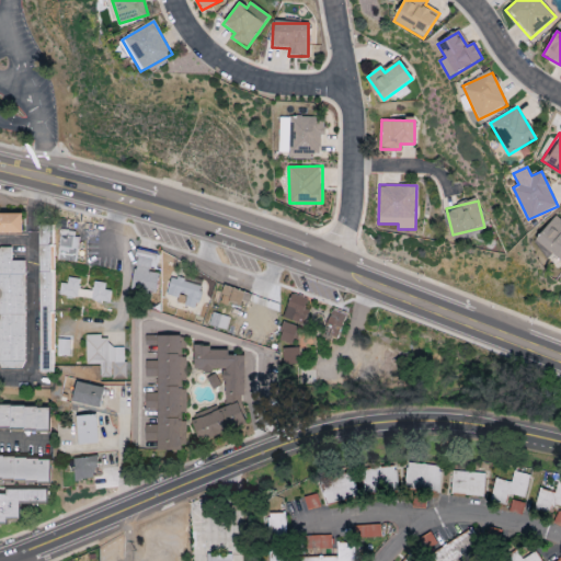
[(0,231),(22,232),(22,213),(0,213),(0,231)]
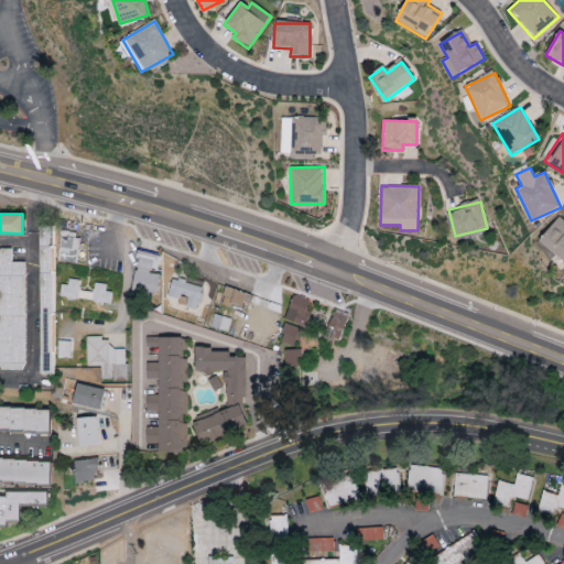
[(563,219),(559,216),(539,241),(563,260),(563,219)]
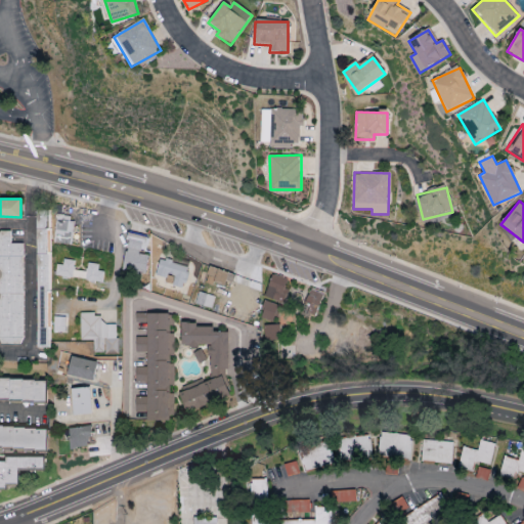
[(49,211),(37,211),(37,301),(48,301),(49,211)]
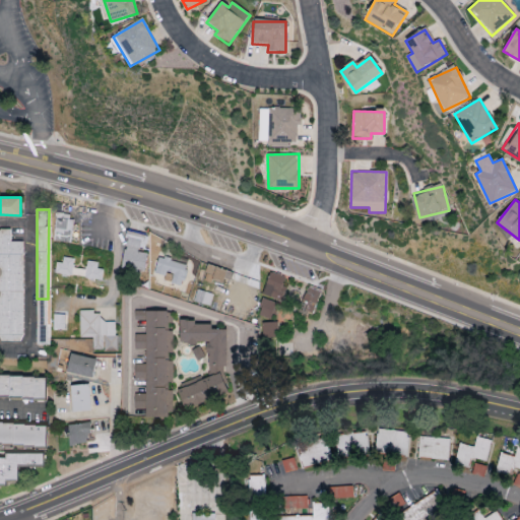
[(73,216),(56,214),(52,242),(70,244),(73,216)]
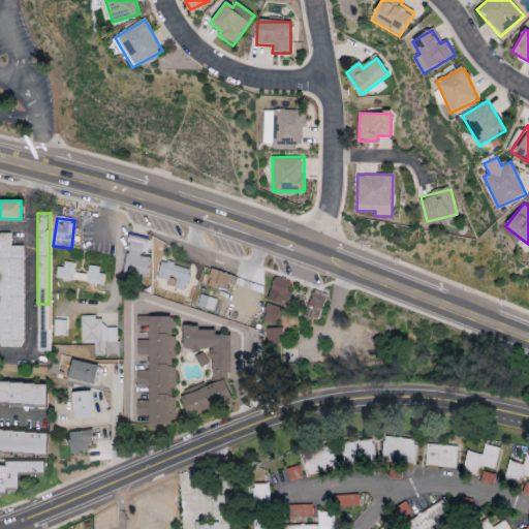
[(0,277),(0,341),(23,342),(23,246),(10,246),(10,234),(0,232),(0,277)]
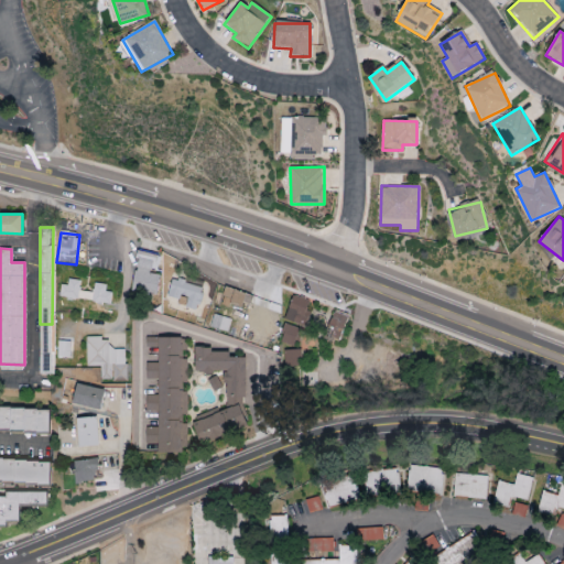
[(130,290),(155,295),(160,274),(155,273),(160,256),(139,251),(130,290)]
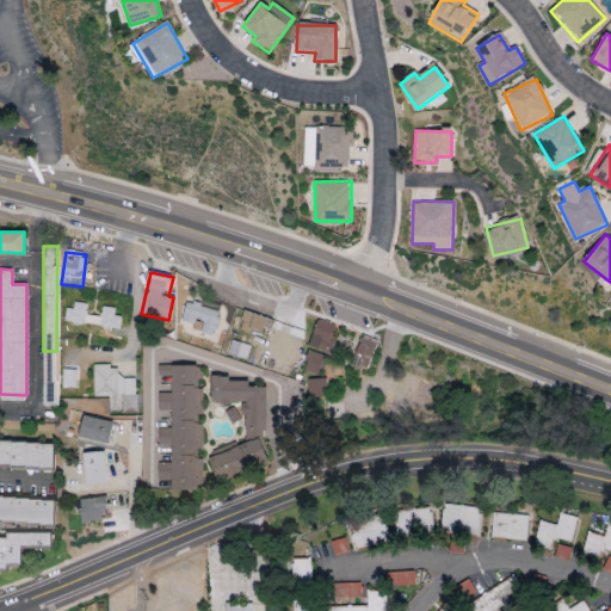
[(117,328),(118,308),(102,307),(100,316),(86,315),(86,303),(73,302),(73,309),(65,308),(63,323),(117,328)]
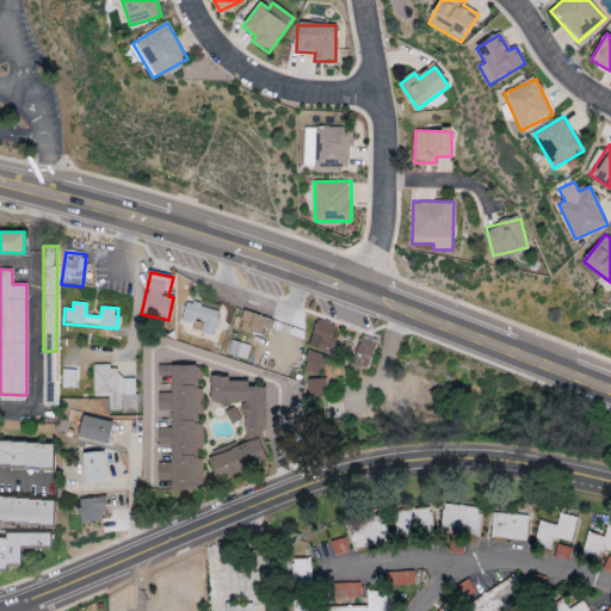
[(180,321),(198,325),(197,332),(214,335),(220,310),(185,302),(180,321)]
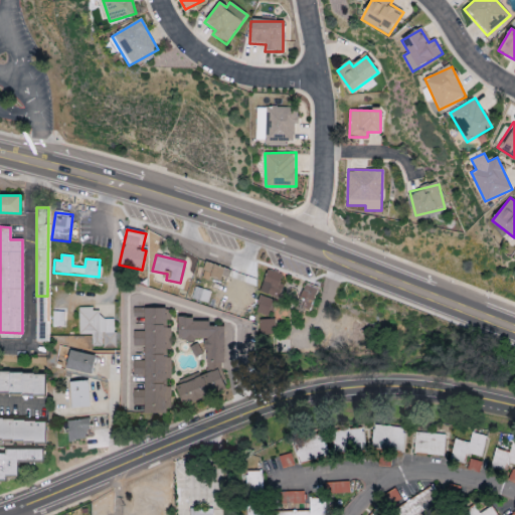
[(230,269),(205,262),(202,276),(226,283),(230,269)]
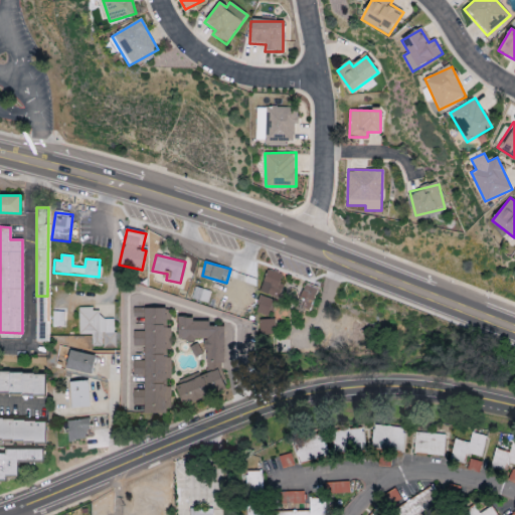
[(304,300),(301,308),(310,311),(317,289),(304,285),(299,298),(304,300)]
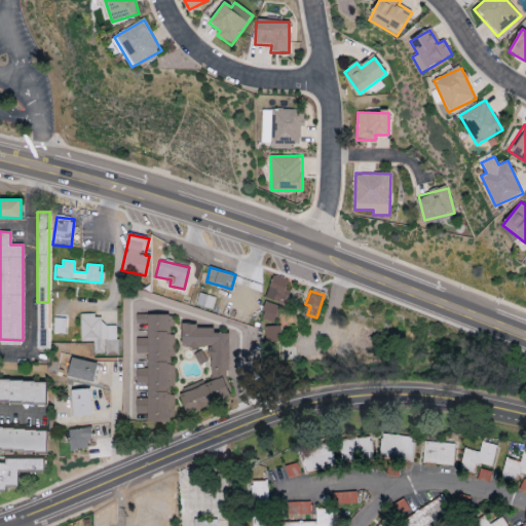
[(195,305),(212,309),(215,297),(198,293),(195,305)]
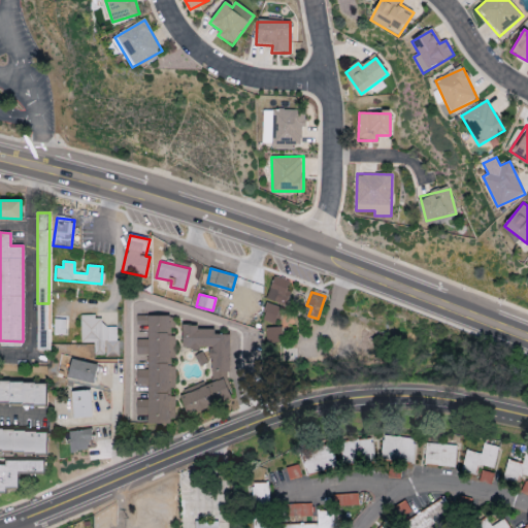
[(261,320),(275,325),(282,307),(267,303),(261,320)]
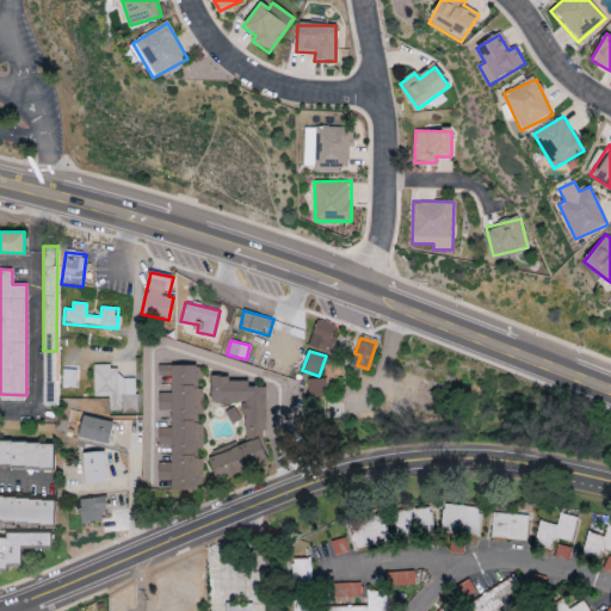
[(93,365),(93,396),(109,397),(109,411),(136,412),(136,378),(118,378),(118,366),(93,365)]
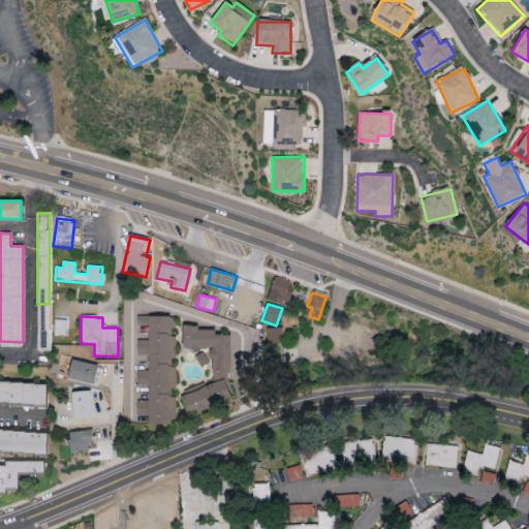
[(149,425),(175,425),(174,337),(170,337),(169,316),(148,316),(149,370),(136,370),(136,385),(148,385),(149,425)]
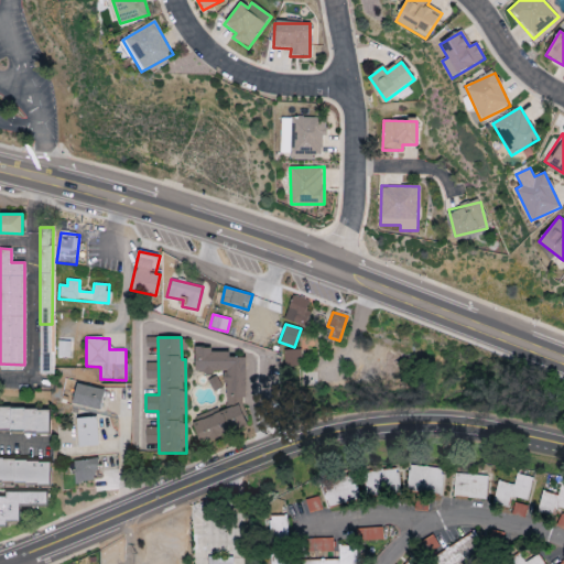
[(69,357),(71,342),(57,342),(57,357),(69,357)]
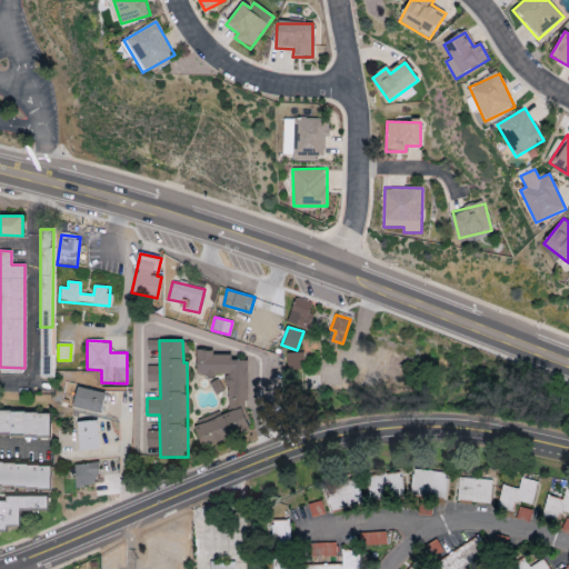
[(196,376),(228,377),(227,408),(256,409),(256,400),(247,400),(248,360),(231,359),(231,352),(197,351),(196,376)]
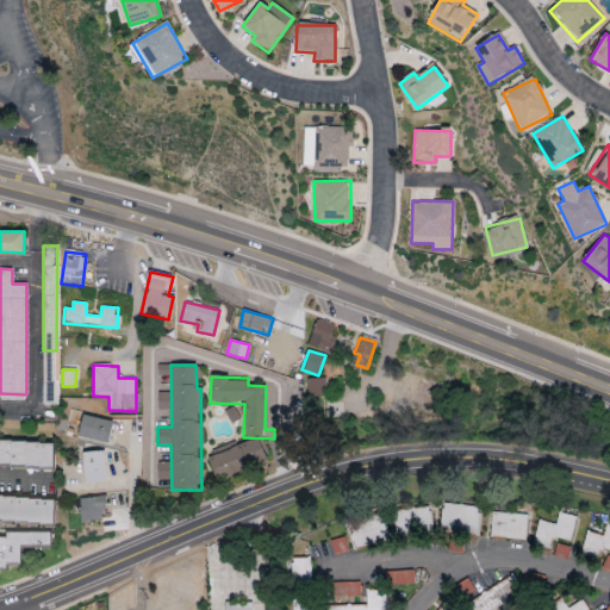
[(324,378),(307,379),(309,396),(325,396),(324,378)]
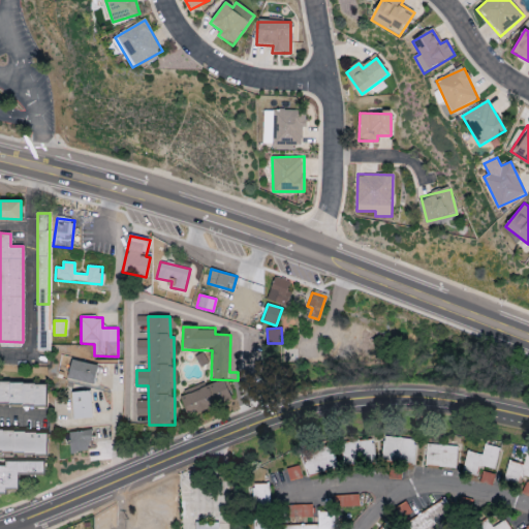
[(67,378),(94,384),(99,366),(71,360),(67,378)]
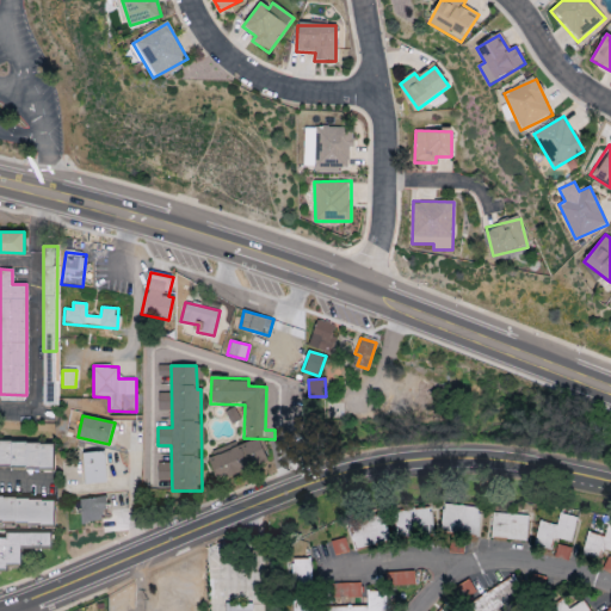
[(0,466),(54,467),(54,442),(0,440),(0,466)]
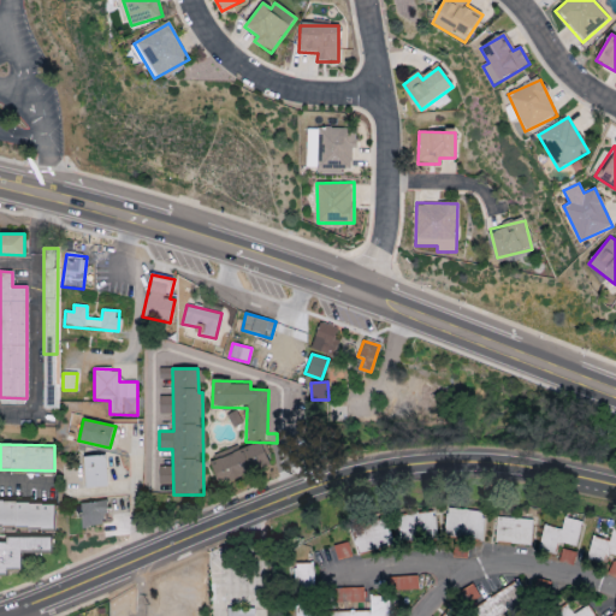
[(211,458),(217,483),(270,467),(262,444),(211,458)]
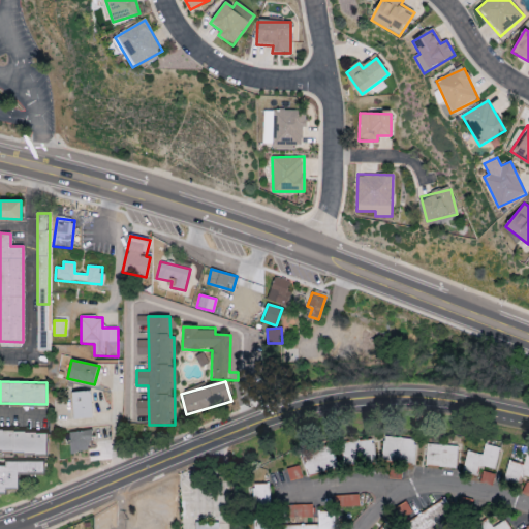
[(91,418),(91,392),(72,392),(72,418),(91,418)]
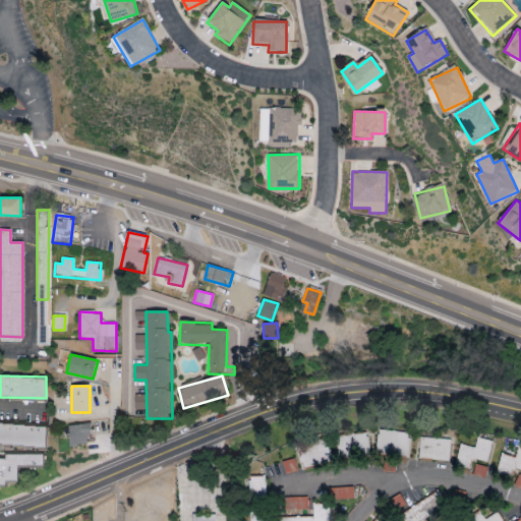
[(46,424),(0,423),(0,445),(46,446),(46,424)]
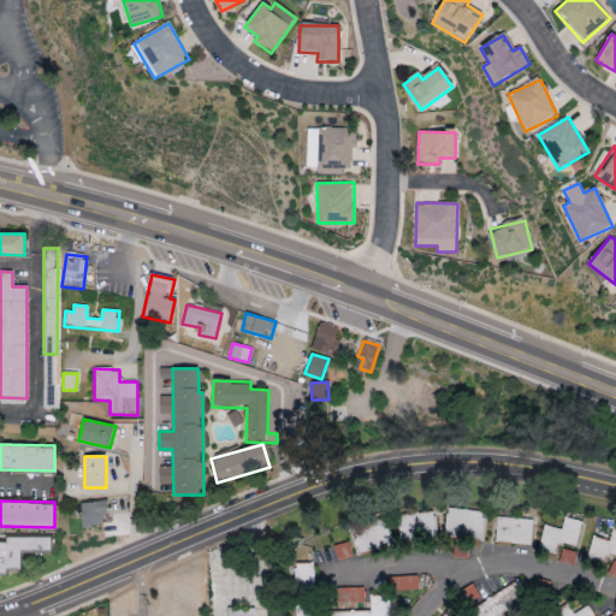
[(81,502),(81,526),(106,525),(106,502),(81,502)]
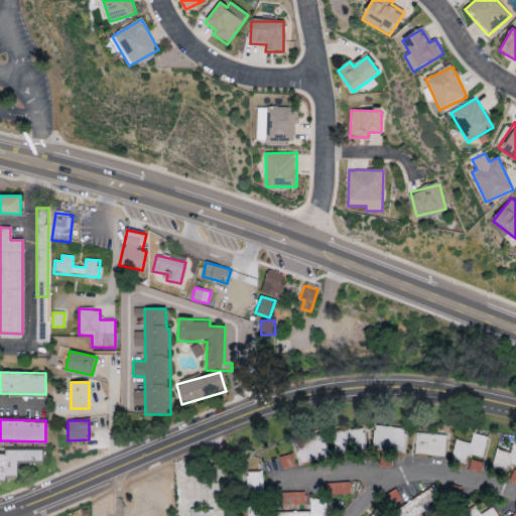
[(405,427),(374,426),(373,450),(404,452),(405,427)]
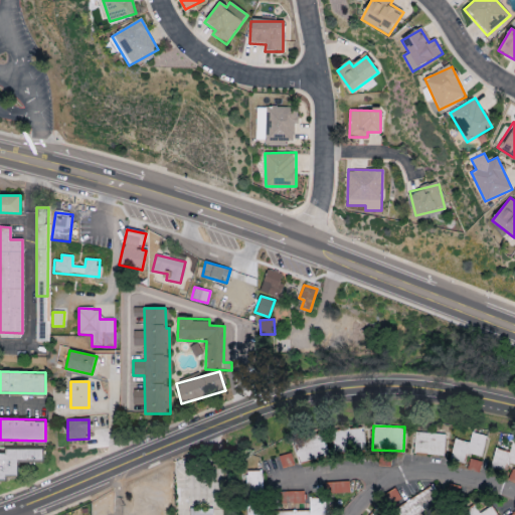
[(363,427),(333,430),(334,453),(364,451),(363,427)]
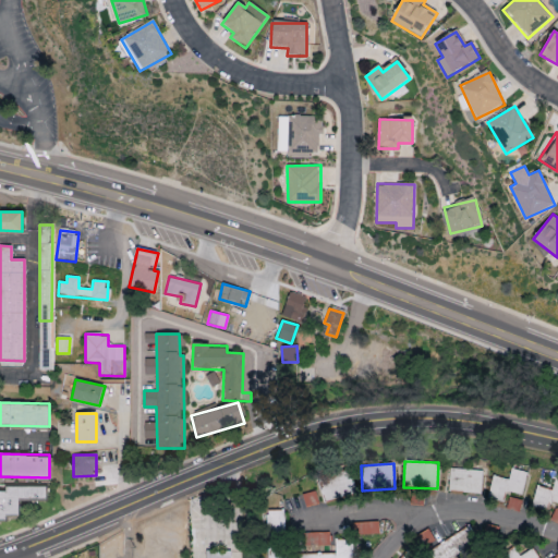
[(482,470),(450,469),(449,493),(482,494),(482,470)]
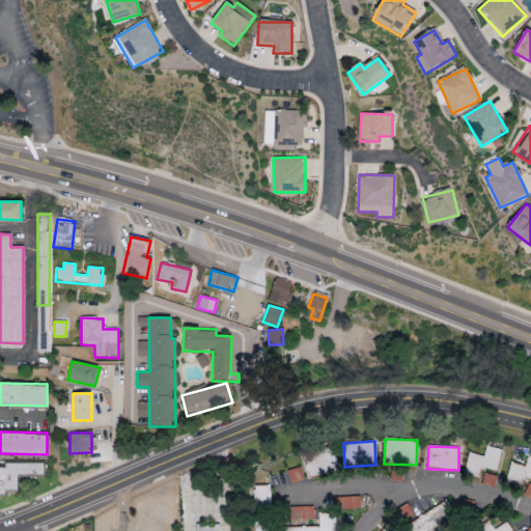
[(469,453),(464,475),(479,477),(481,468),(497,471),(501,449),(485,446),(484,456),(469,453)]
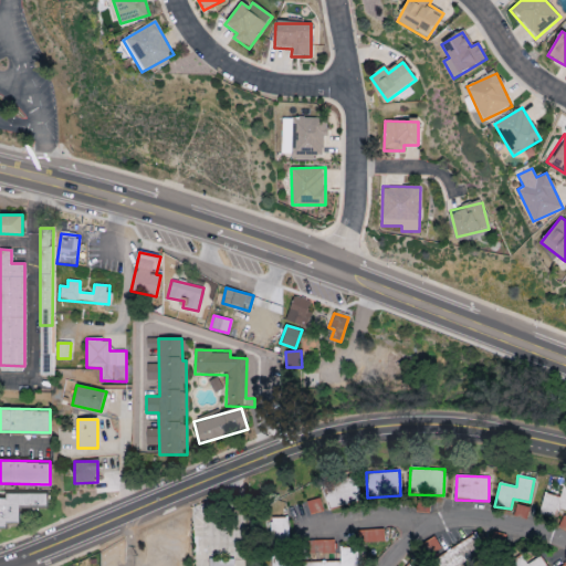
[(328,509),(360,502),(356,478),(324,484),(328,509)]
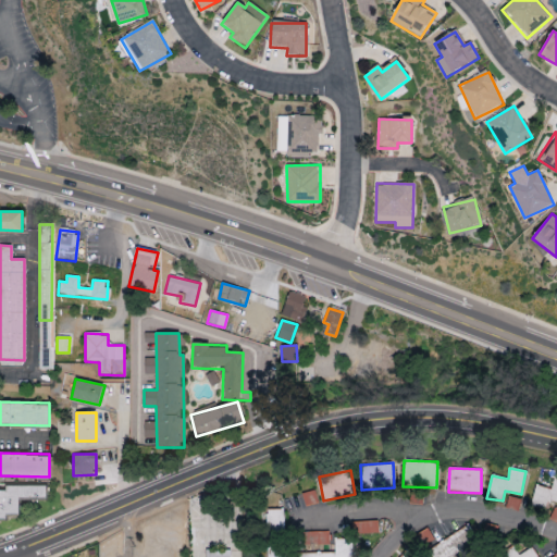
[(536,485),(530,505),(545,509),(548,500),(556,503),(556,478),(554,478),(551,490),(536,485)]
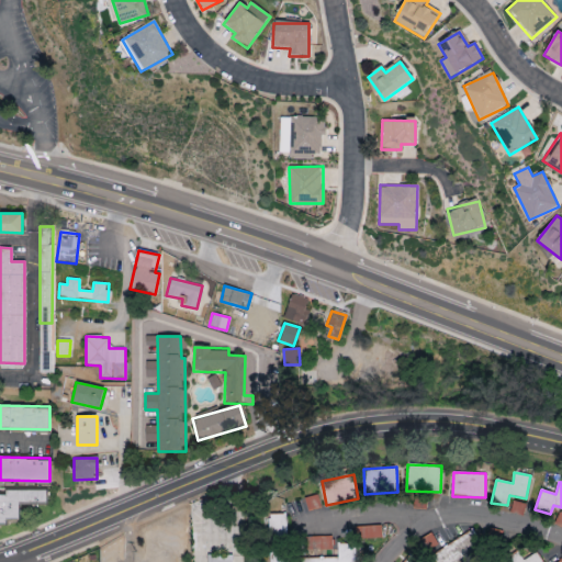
[(46,490),(0,490),(0,495),(0,494),(0,523),(7,524),(7,520),(19,519),(19,504),(46,503),(46,490)]
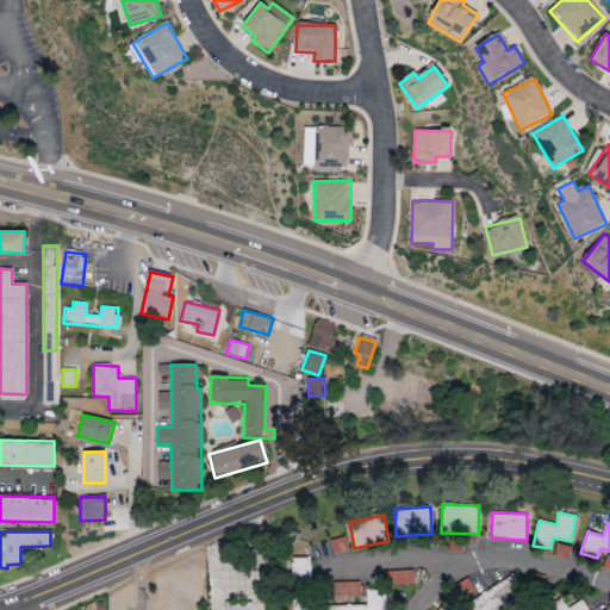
[(384,609),(384,590),(366,591),(366,605),(331,607),(330,598),(360,597),(360,583),(324,584),(324,587),(311,589),(311,558),(292,559),(293,591),(293,609),(384,609)]
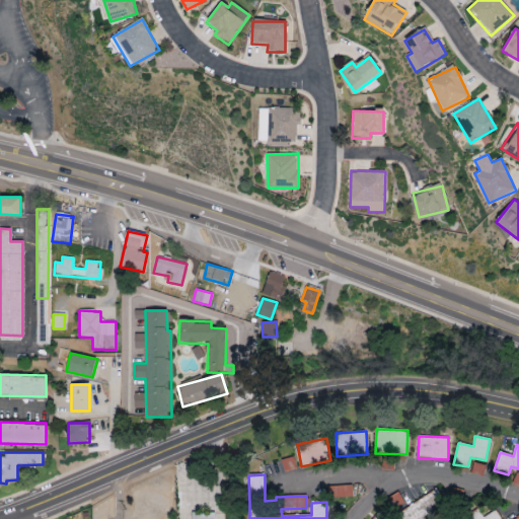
[(398,514),(401,518),(427,518),(447,506),(435,489),(398,514)]
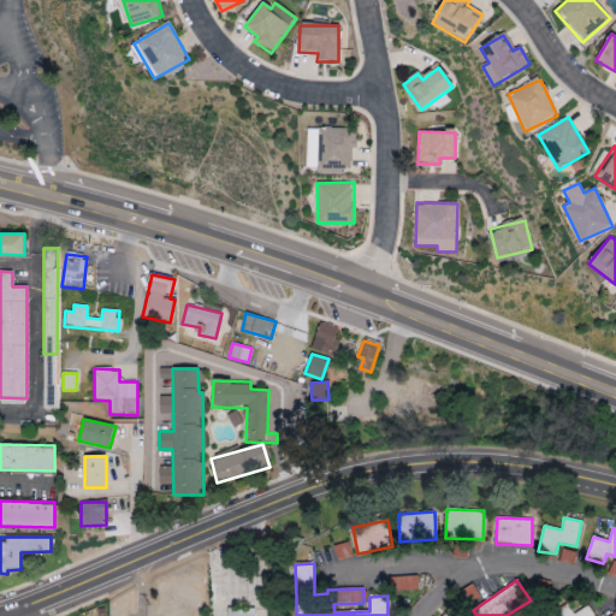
[(593,615),(587,605),(573,615),(567,604),(552,614),(554,615),(593,615)]
